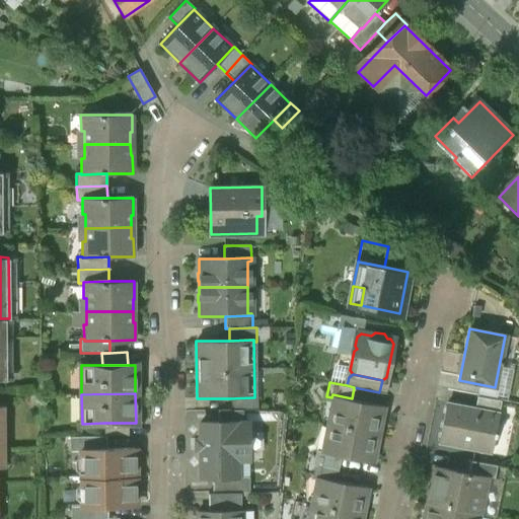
[(331,397),(326,424),(378,434),(384,405),(352,398),(332,394),(331,397)]
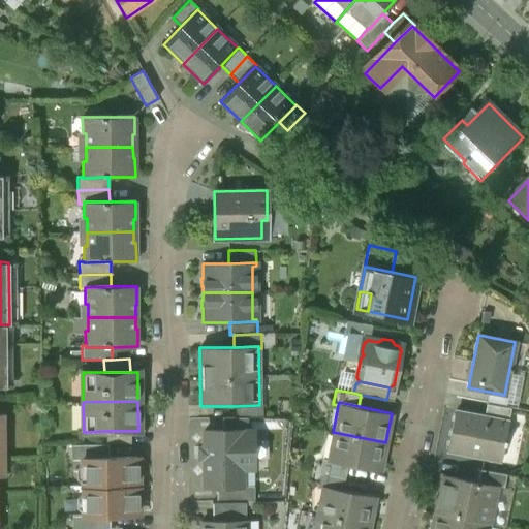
[(259,405),(235,406),(235,418),(247,418),(262,418),(262,403),(259,403),(259,405)]
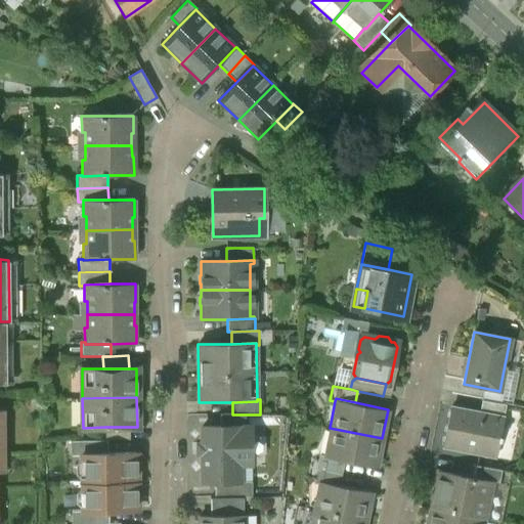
[(481,399),(479,411),(503,416),(506,404),(481,399)]
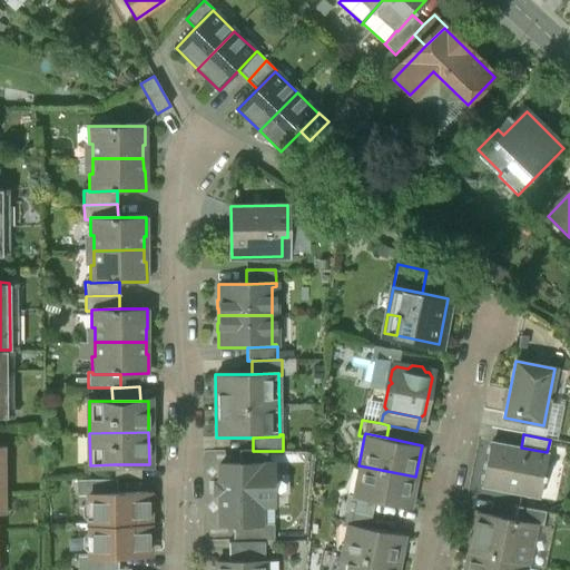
[(482,485),(539,497),(542,480),(547,480),(548,474),(543,473),(547,452),(521,448),(491,441),(482,485)]
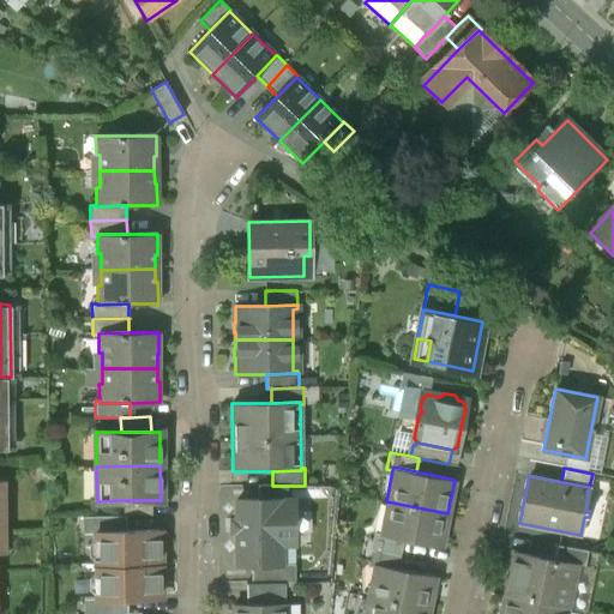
[(287,500),(287,486),(272,486),(257,486),(257,500),(287,500)]
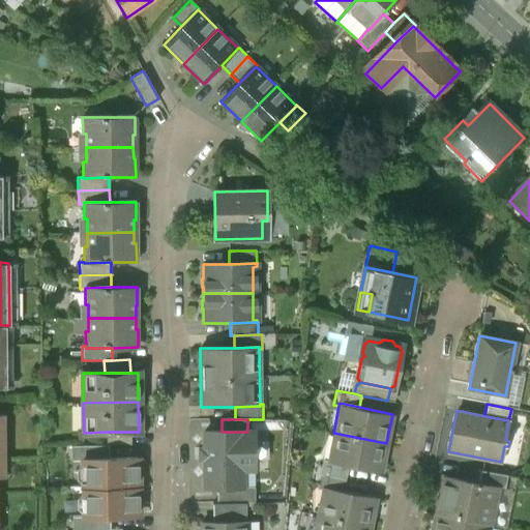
[(130,432),(106,432),(106,445),(109,445),(130,445),(130,432)]
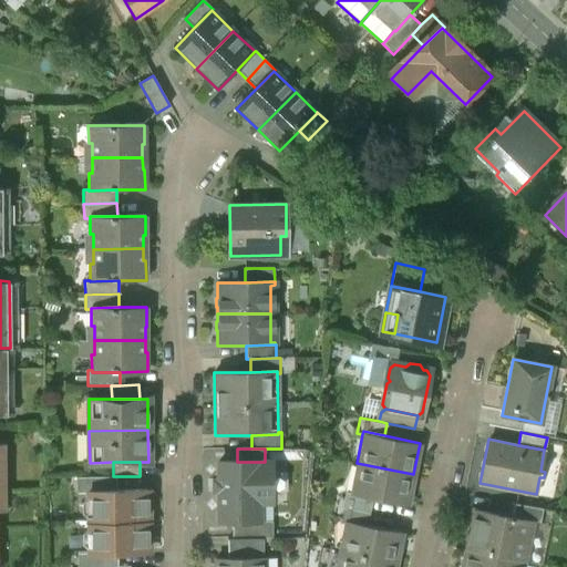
[(270,462),(265,462),(237,462),(218,463),(219,522),(232,522),(259,522),(259,503),(271,503),(270,462)]
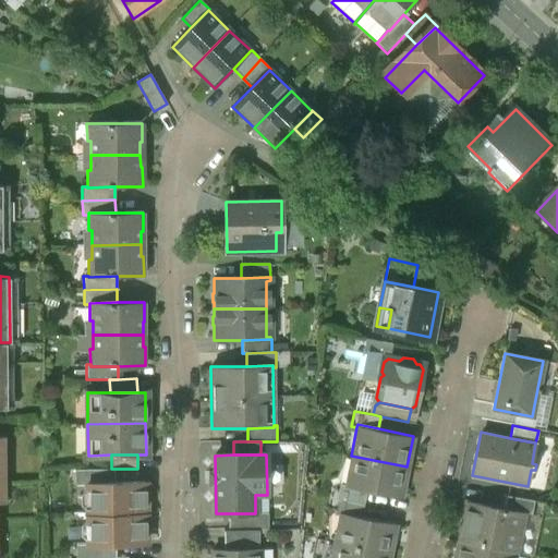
[(351,456),(346,484),(344,486),(366,490),(400,497),(407,466),(351,456)]
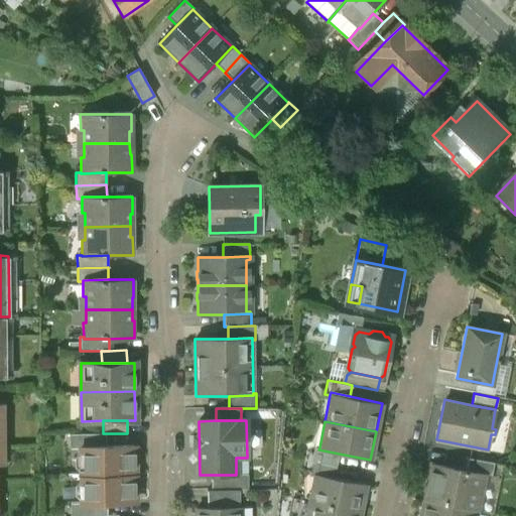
[(106,446),(106,433),(103,433),(70,434),(70,448),(80,448),(80,446),(106,446)]
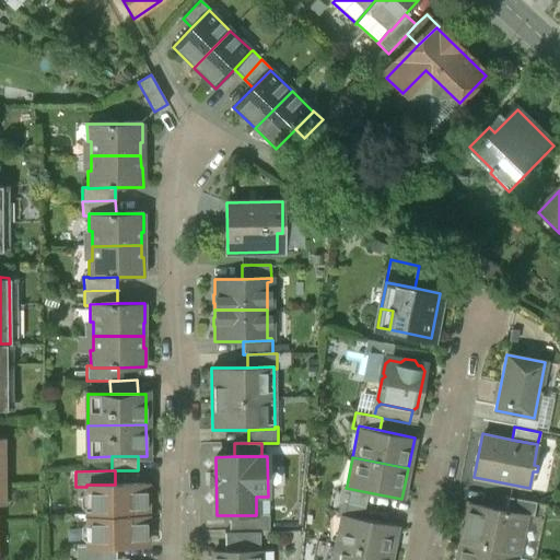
[(86,515),(144,515),(148,512),(147,487),(144,483),(115,485),(86,485),(86,487),(86,515)]
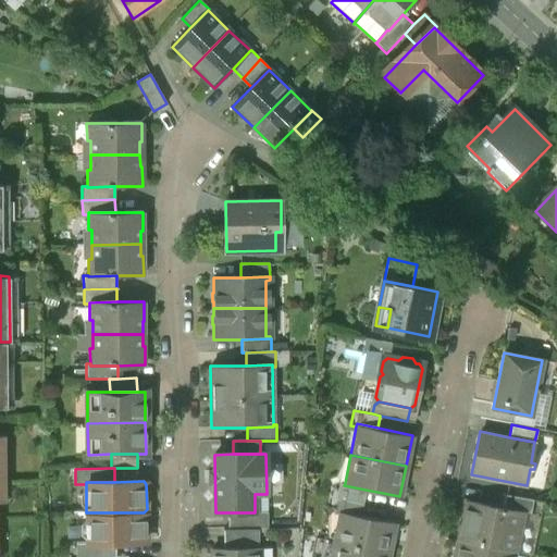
[(338,482),(335,497),(362,503),(366,490),(344,485),(345,483),(338,482)]
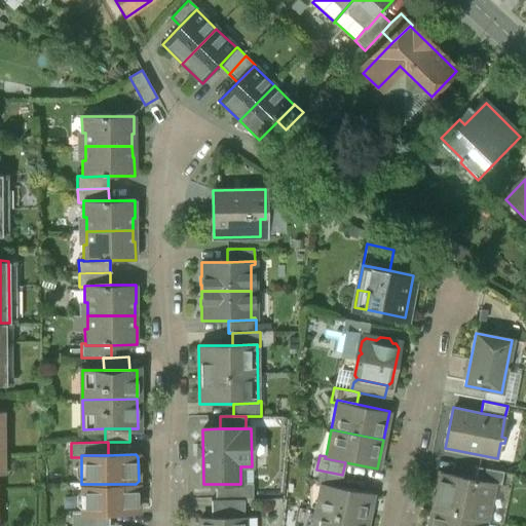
[(493,482),(493,483),(500,485),(503,472),(474,465),(472,478),(493,482)]
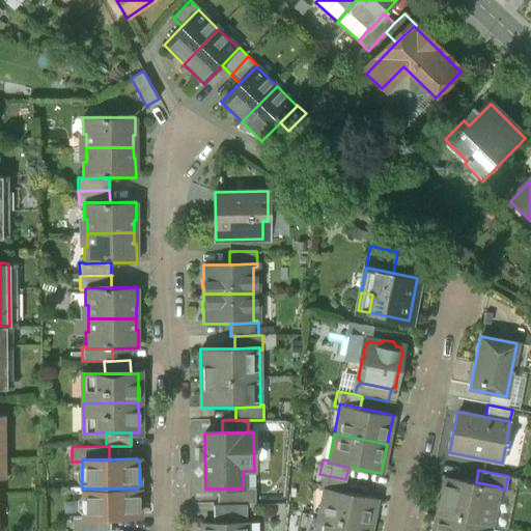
[(317,488),(323,490),(324,487),(343,491),(345,479),(319,474),(317,488)]
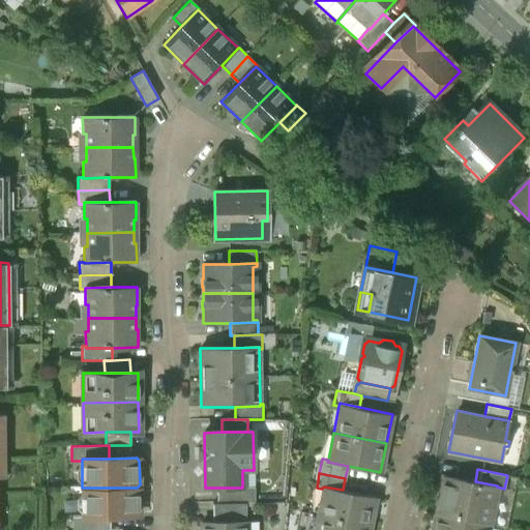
[(436,514),(489,525),(497,487),(497,486),(475,481),(443,475),(436,514)]
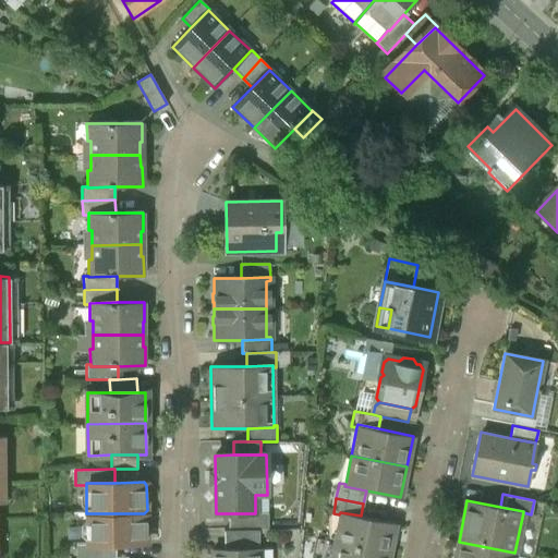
[(339,514),(334,543),(389,554),(396,523),(361,516),(340,512),(339,514)]
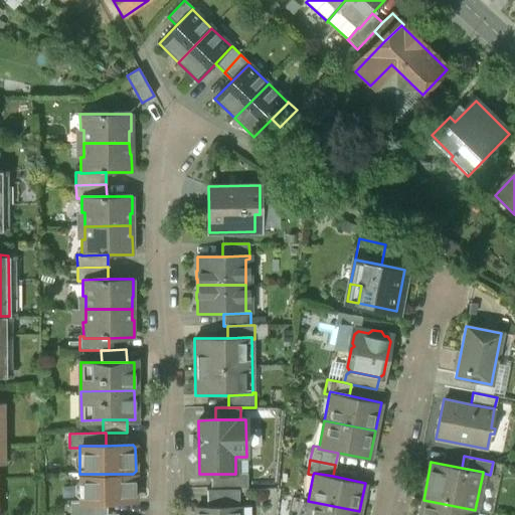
[(136,476),(133,474),(79,474),(79,501),(79,502),(83,502),(107,502),(134,502),(136,499),(136,476)]
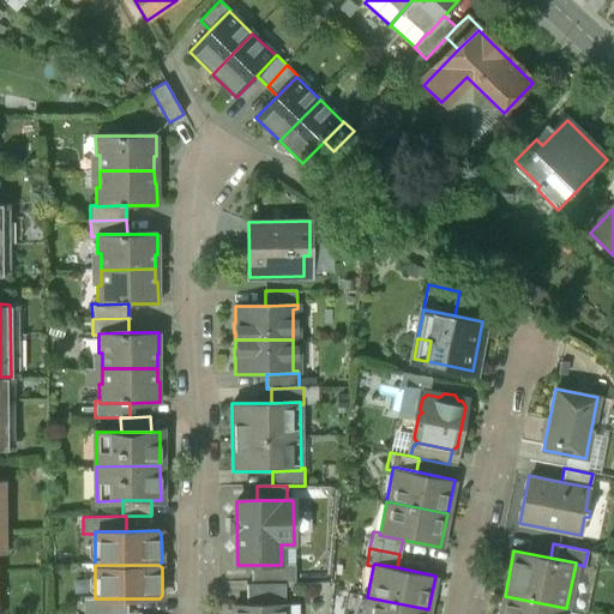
[(294,565),(281,565),(251,565),(251,583),(295,583),(294,565)]
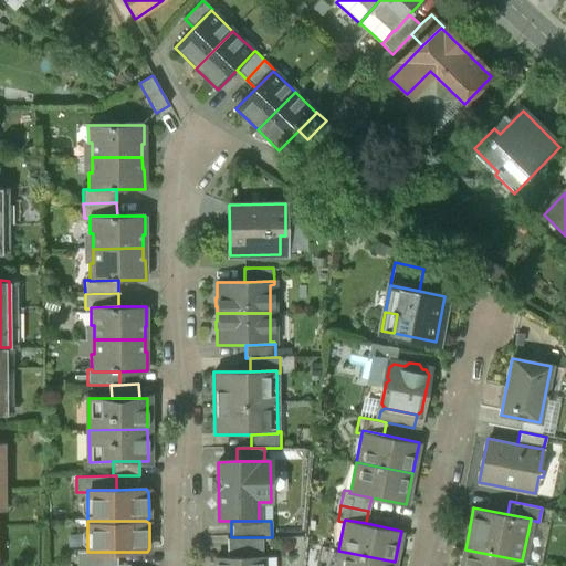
[(521,565),(522,561),(465,549),(461,565),(521,565)]
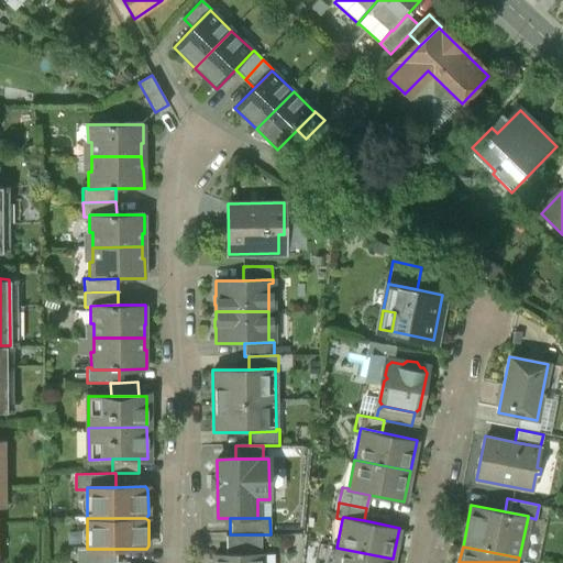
[(392,562),(393,559),(337,548),(333,562),(392,562)]
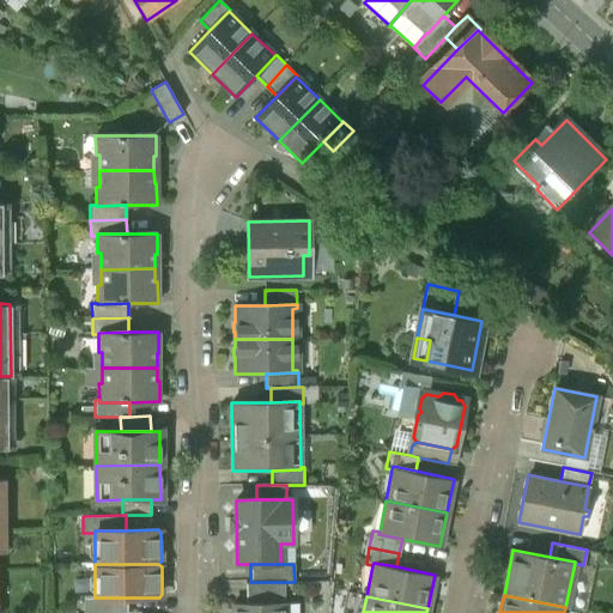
[(126,612),(127,598),(99,598),(99,612),(126,612)]
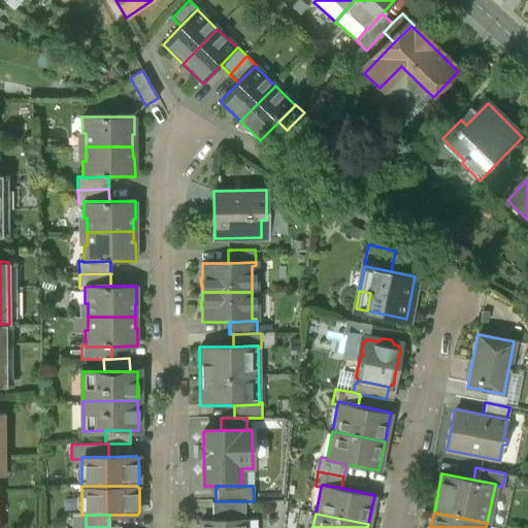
[(201,520),(201,527),(244,527),(245,519),(201,520)]
